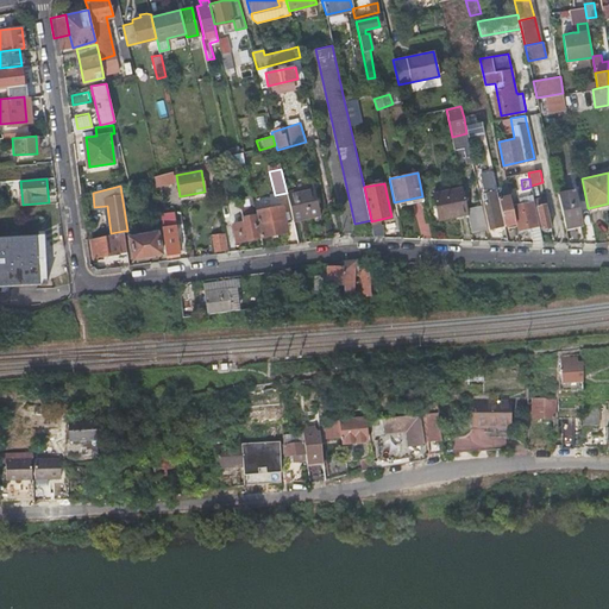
[(287,193),(294,221),(321,215),(314,186),(287,193)]
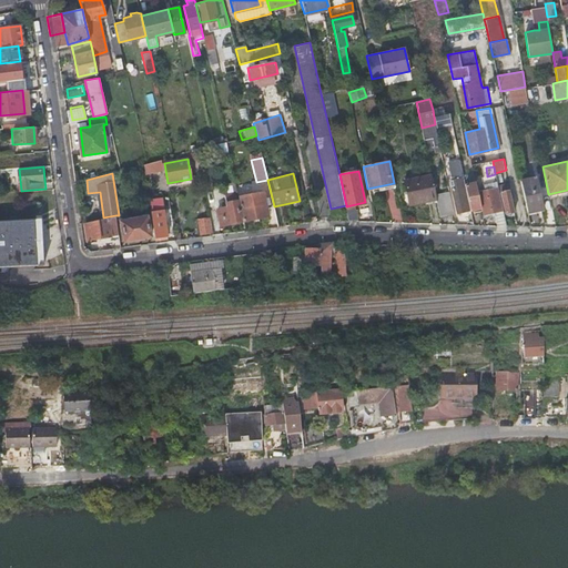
[(409,204),(437,199),(436,196),(436,194),(432,173),(405,179),(409,204)]
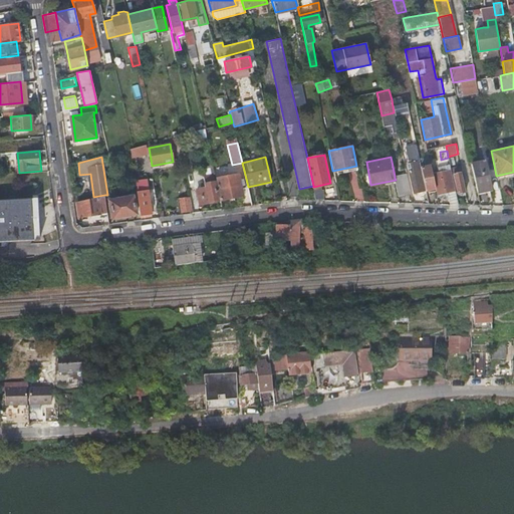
[(426,190),(421,167),(419,161),(408,163),(414,192),(426,190)]
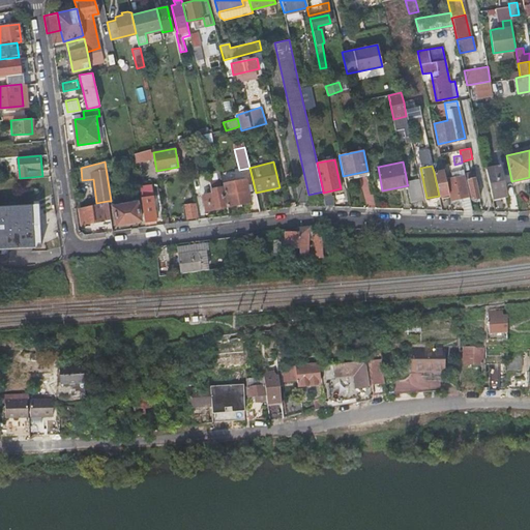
[(501,166),(486,169),(492,197),(507,194),(501,166)]
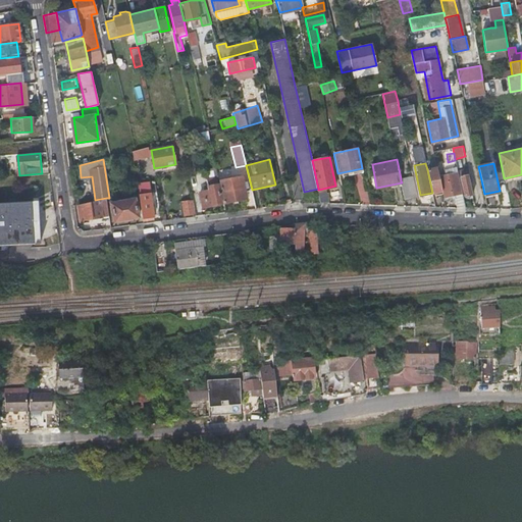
[(438,176),(436,167),(427,169),(432,193),(441,191),(438,176)]
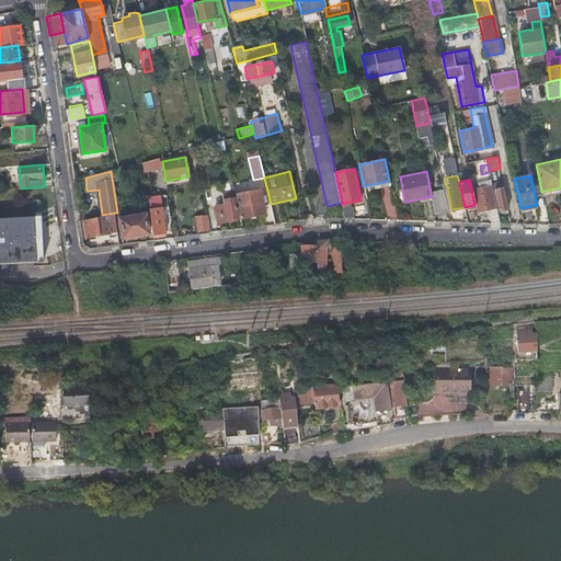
[(235,191),(233,181),(220,184),(225,205),(215,207),(218,224),(238,219),(232,191),(235,191)]
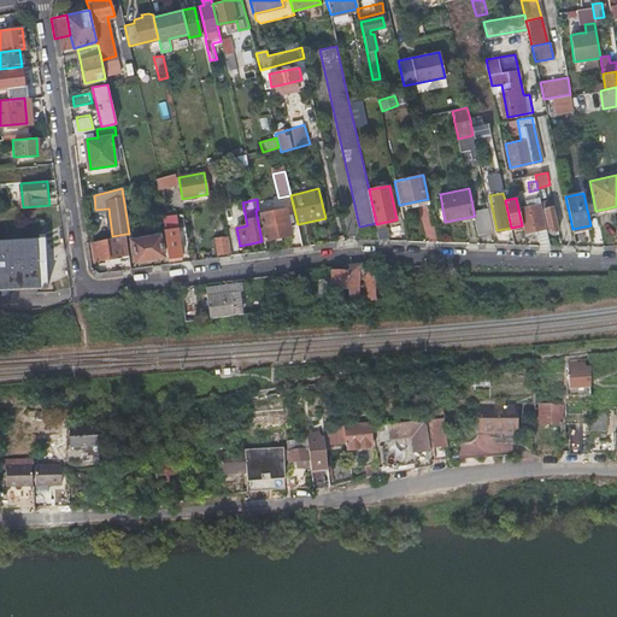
[(542,201),(547,227),(556,225),(552,207),(551,200),(542,201)]
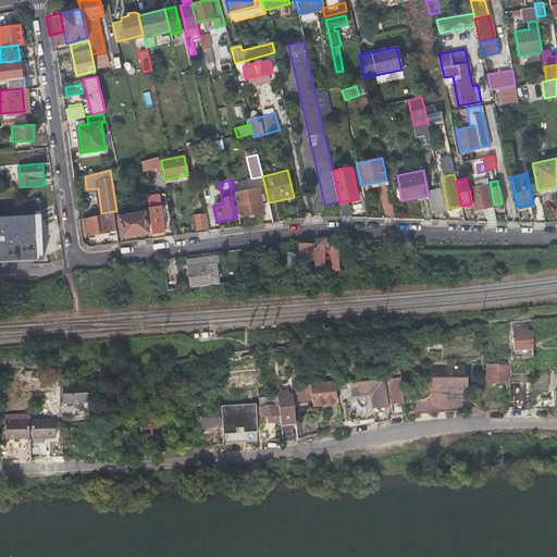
[(487,184),(468,188),(471,203),(473,210),(484,207),(485,215),(486,218),(487,221),(497,221),(494,206),(492,206),(487,184)]
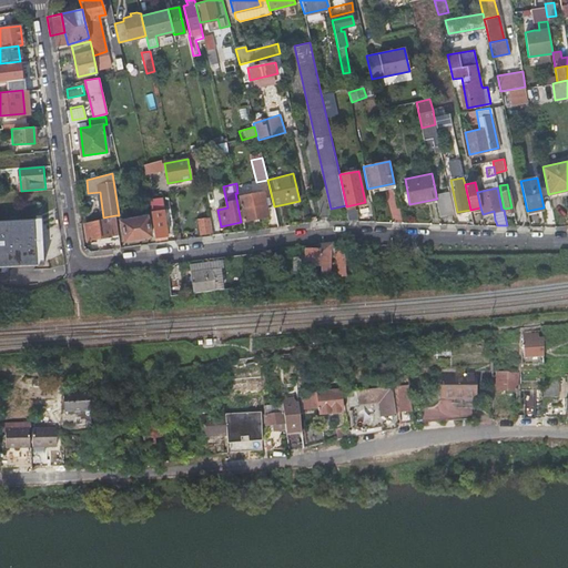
[(239,196),(244,222),(269,216),(266,203),(264,191),(239,196)]
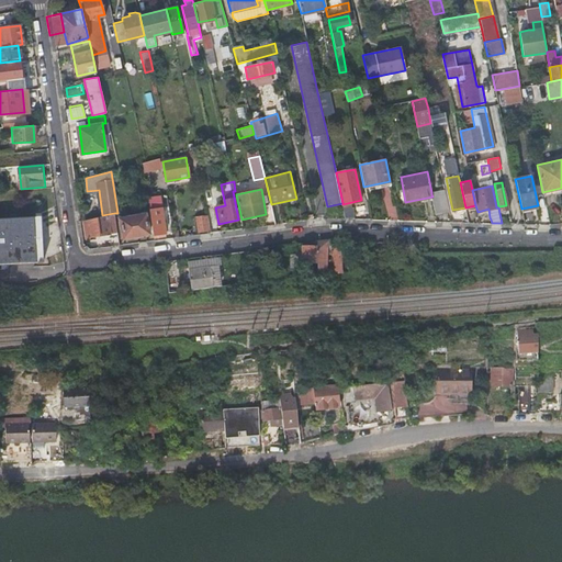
[(433,197),(436,214),(449,211),(445,189),(431,192),(431,194),(433,197)]
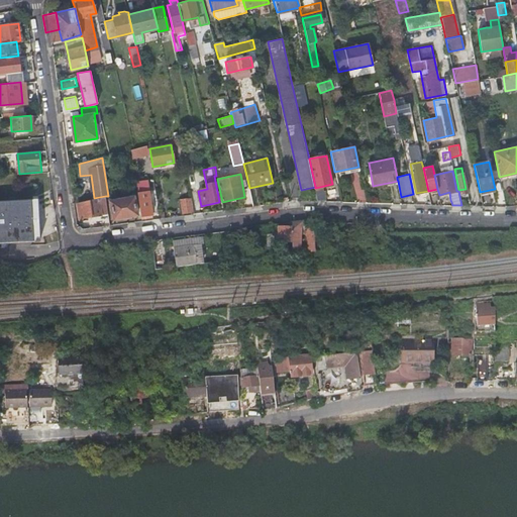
[(137,192),(140,216),(151,215),(148,190),(137,192)]
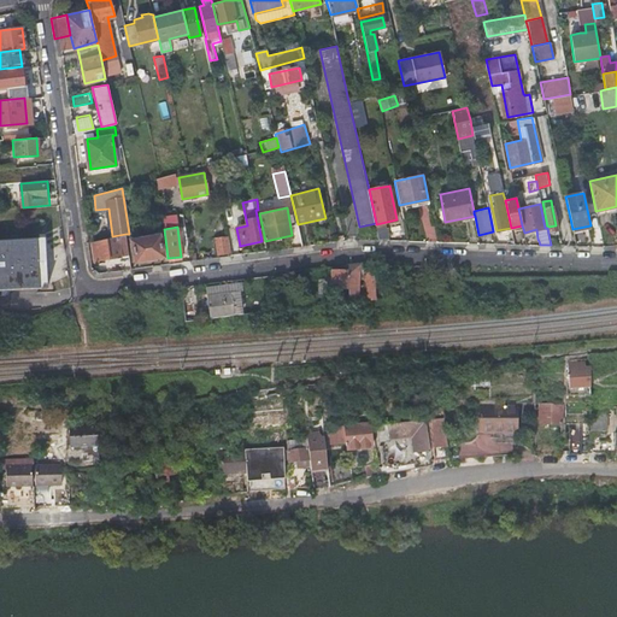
[(128,251),(125,234),(112,236),(90,241),(94,259),(122,256),(122,252),(128,251)]
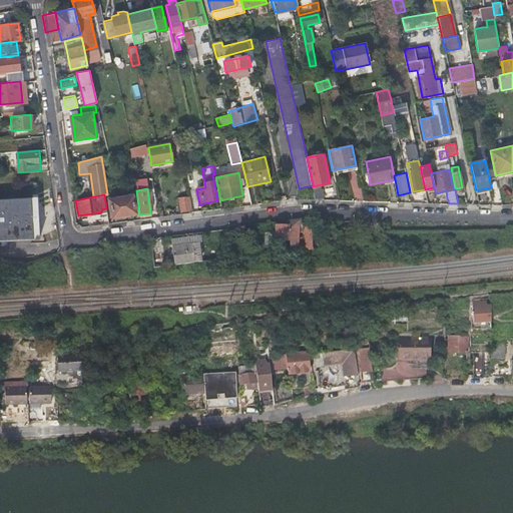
[(132,194),(108,198),(112,217),(135,212),(132,194)]
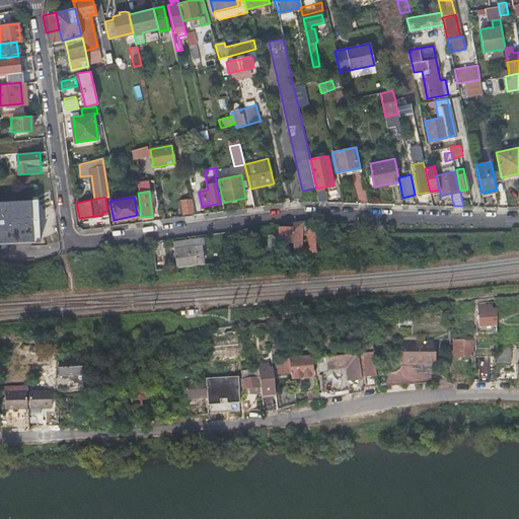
[(182,216),(195,214),(193,199),(179,201),(182,216)]
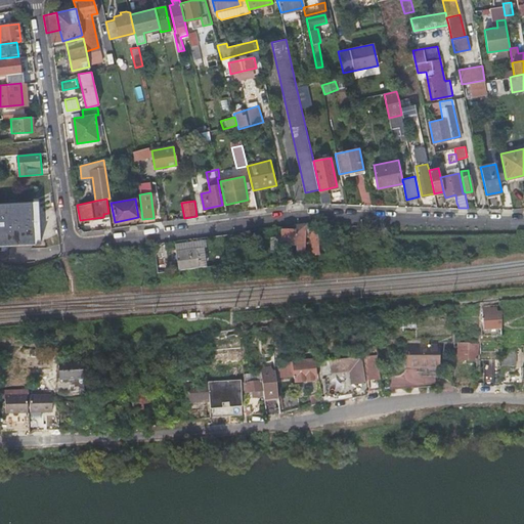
[(0,247),(35,246),(34,203),(0,204),(0,247)]
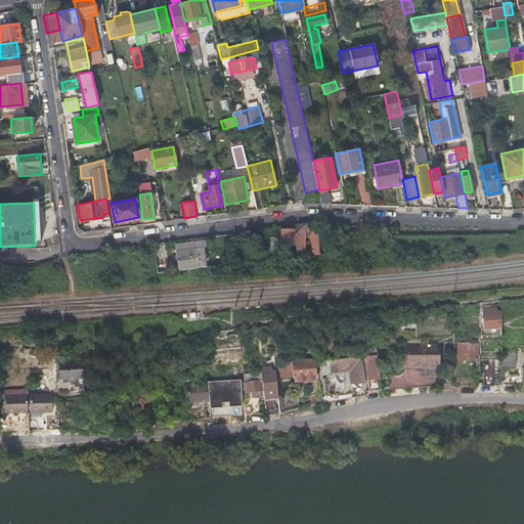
[(296,244),(297,255),(304,254),(304,229),(306,229),(306,224),(295,224),(295,228),(295,244),(296,244)]
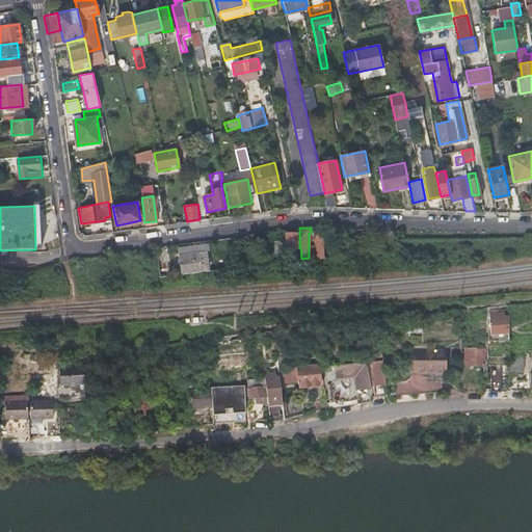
[(299,247),(299,232),(286,233),(286,237),(286,248),(299,247)]
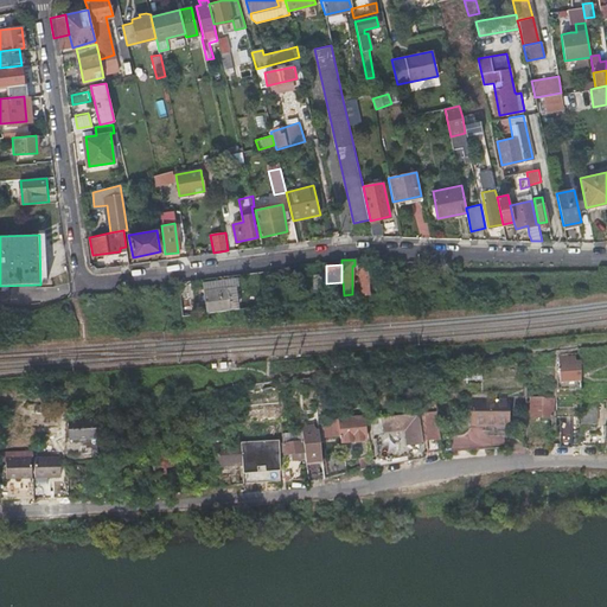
[(368,266),(359,266),(359,282),(368,282),(368,281),(377,281),(377,266),(368,266)]
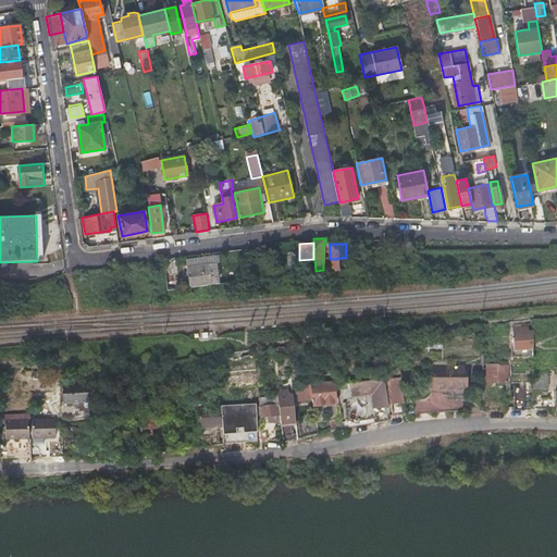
[(299,260),(299,248),(296,248),(296,251),(288,251),(288,265),(299,264),(299,260)]
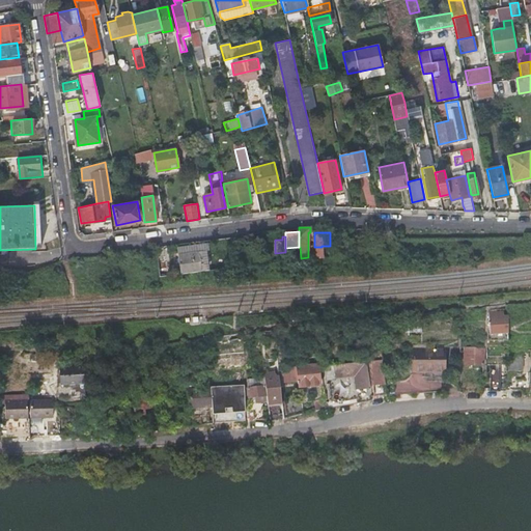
[(178,255),(180,273),(202,270),(200,252),(178,255)]
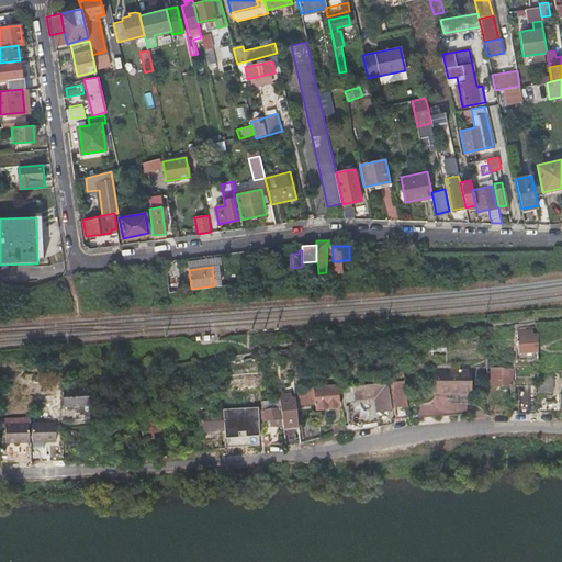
[(214,285),(221,285),(218,267),(212,267),(214,285)]
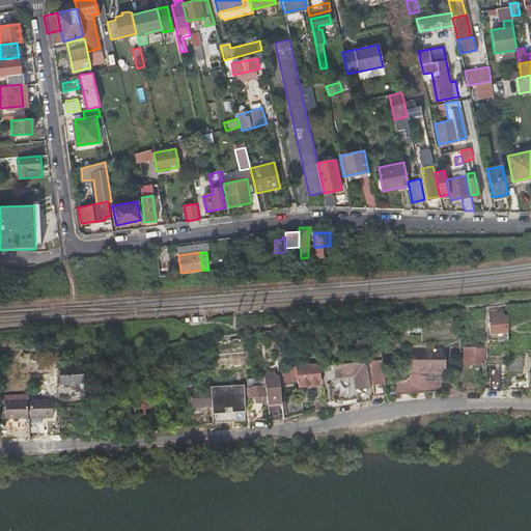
[(167,276),(166,256),(158,257),(159,276),(167,276)]
